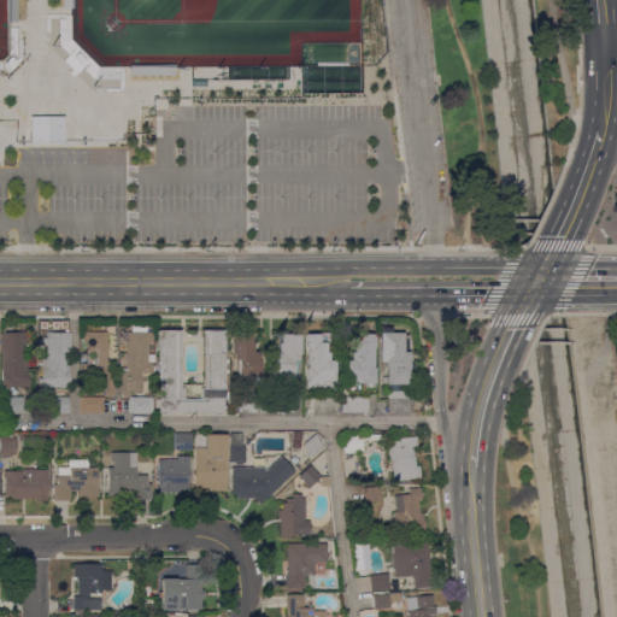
[(97,66),(69,39),(70,16),(54,15),(51,19),(56,19),(54,52),(89,88),(118,88),(119,68),(97,66)]
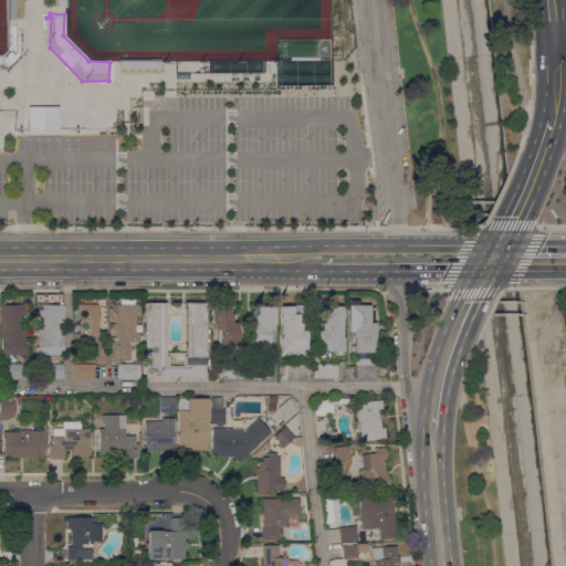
[(159,60),(159,69),(118,69),(118,60),(159,60)]
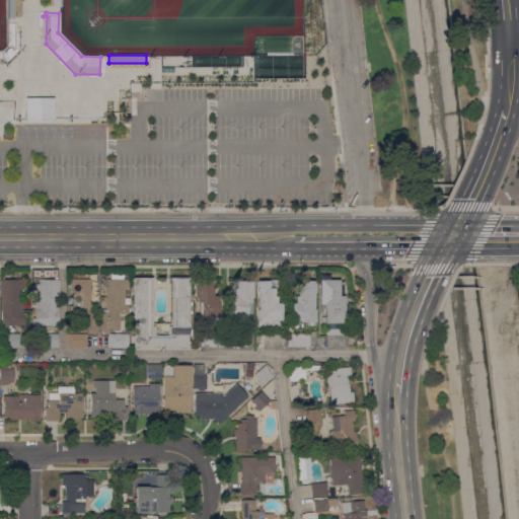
[(53,97),(23,97),(24,120),(53,120),(53,97)]
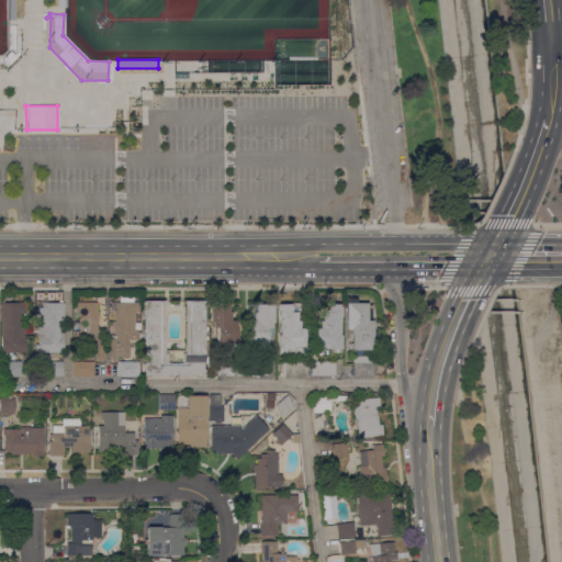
[(164,353),(167,353),(167,362),(181,362),(182,353),(184,353),(184,299),(204,299),(204,377),(144,375),(145,301),(165,301),(164,353)]
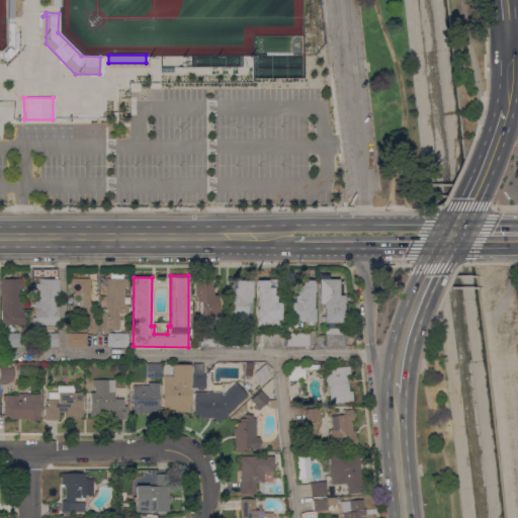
[(344,306),(348,306),(348,319),(343,319),(343,323),(334,323),(334,327),(326,327),(326,324),(324,324),(324,322),(321,322),(321,317),(324,317),(324,309),(323,309),(323,305),(320,305),(320,304),(319,304),(319,279),(322,279),(322,277),(328,277),(328,279),(338,279),(338,282),(343,282),(343,295),(344,295),(344,306)]
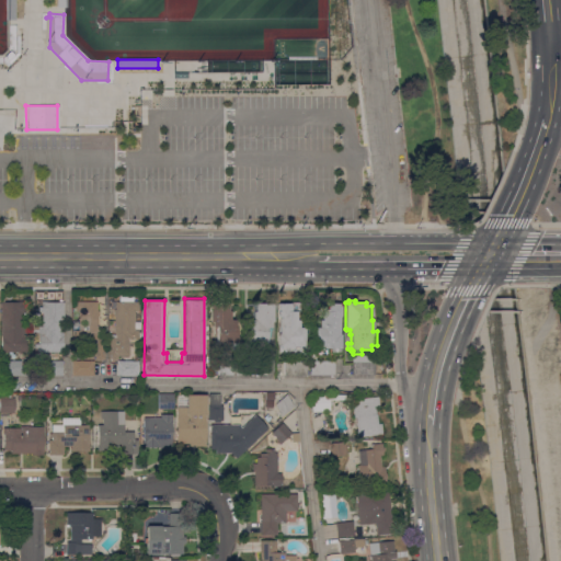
[(0,302),(10,302),(10,301),(23,301),(23,324),(22,324),(22,327),(25,327),(25,345),(27,345),(27,352),(25,352),(25,353),(1,352),(1,336),(0,336),(0,302)]
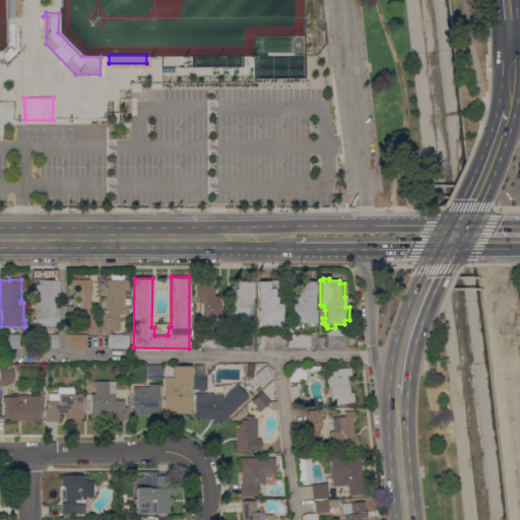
[(40,290),(39,290),(39,289),(36,289),(36,284),(39,285),(39,279),(51,279),(51,280),(59,280),(58,327),(31,326),(33,319),(37,319),(37,312),(36,312),(36,303),(40,303),(40,290)]
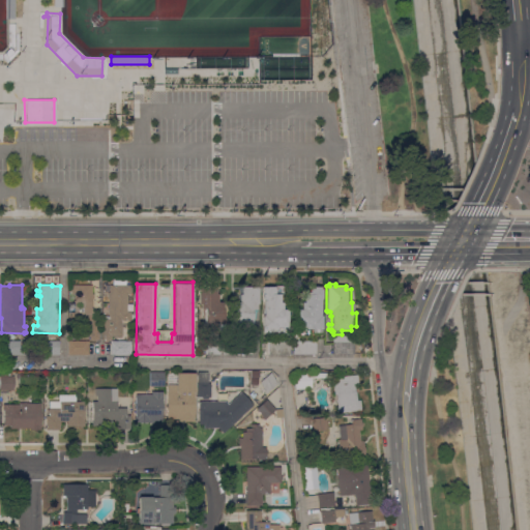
[(130,286),(129,314),(109,313),(109,285),(130,286)]
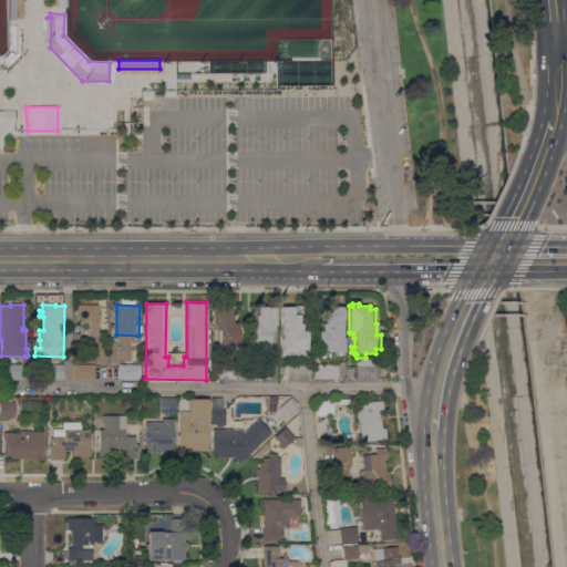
[(317,331),(322,331),(322,323),(326,325),(326,315),(327,315),(327,313),(331,313),(331,308),(336,308),(336,305),(340,305),(340,307),(344,307),(344,320),(343,320),(343,338),(344,338),(344,357),(333,357),(333,352),(327,352),(327,350),(317,350),(317,331)]
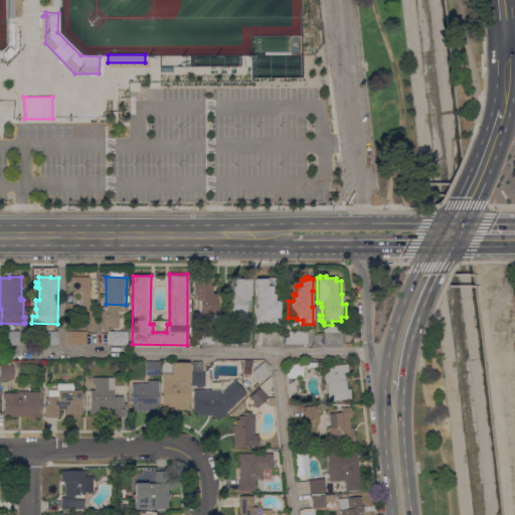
[(65,345),(66,332),(78,332),(78,327),(71,327),(72,296),(65,296),(65,286),(68,286),(68,283),(67,283),(67,278),(91,278),(90,301),(91,301),(91,304),(89,304),(89,312),(96,312),(96,330),(94,330),(94,331),(90,331),(90,330),(88,330),(88,327),(86,327),(86,345),(65,345)]
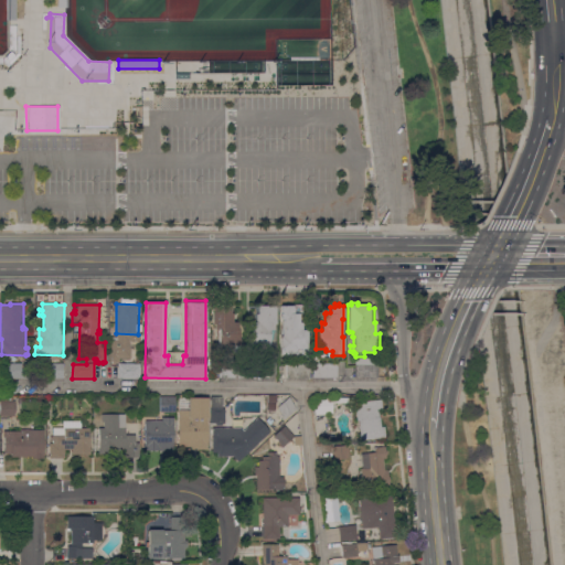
[(279,306),(291,306),(291,305),(300,305),(300,315),(299,315),(298,330),(307,330),(307,355),(286,355),(286,354),(280,354),(280,351),(279,351),(279,337),(280,337),(280,319),(279,319),(279,306)]
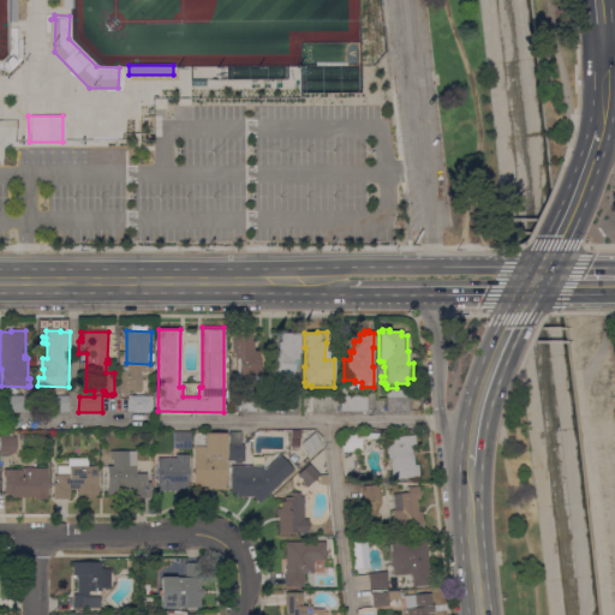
[(231,333),(250,333),(250,340),(252,340),(252,351),(260,351),(260,383),(237,383),(237,358),(233,358),(233,353),(231,353),(231,333)]
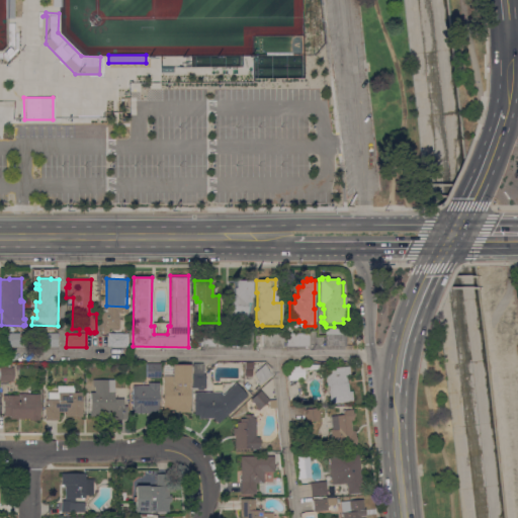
[(252,280),(252,297),(250,297),(250,303),(246,303),(246,315),(248,315),(248,323),(230,324),(230,296),(234,296),(234,280),(252,280)]
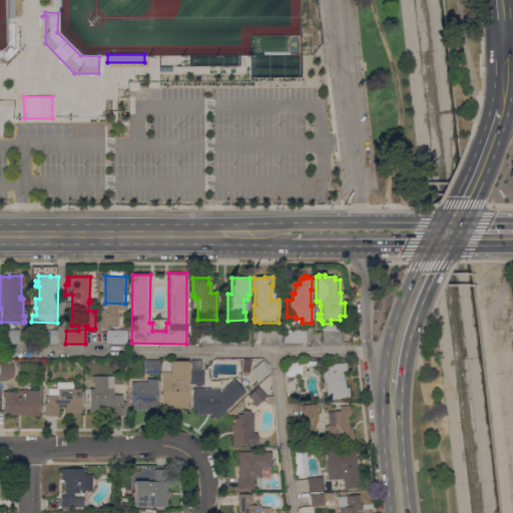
[(322,343),(322,326),(349,326),(349,334),(342,334),(342,343),(322,343)]
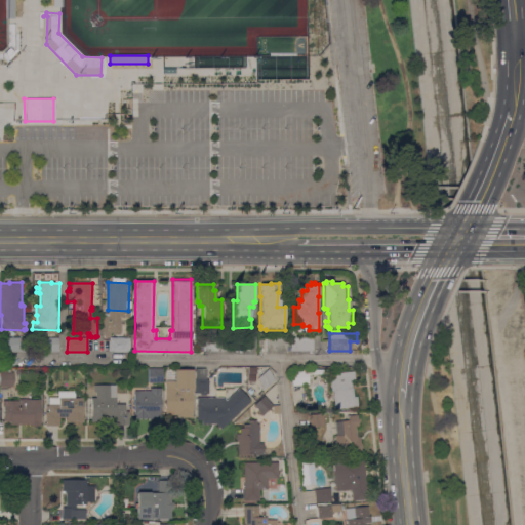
[(25,337),(25,352),(2,352),(2,338),(25,337)]
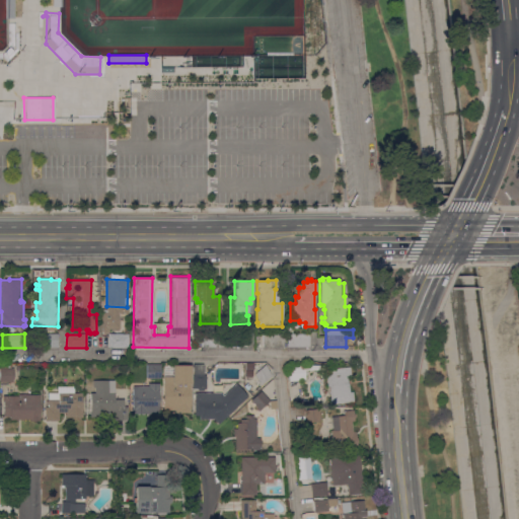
[(309,335),(309,347),(288,347),(288,335),(309,335)]
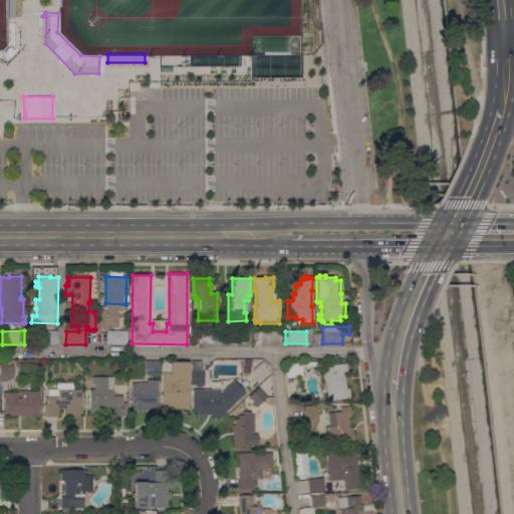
[(199,344),(199,332),(221,332),(221,344),(199,344)]
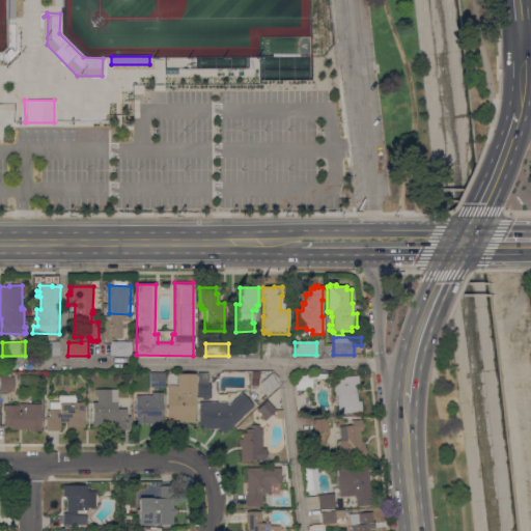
[(42,356),(42,344),(59,344),(59,356),(42,356)]
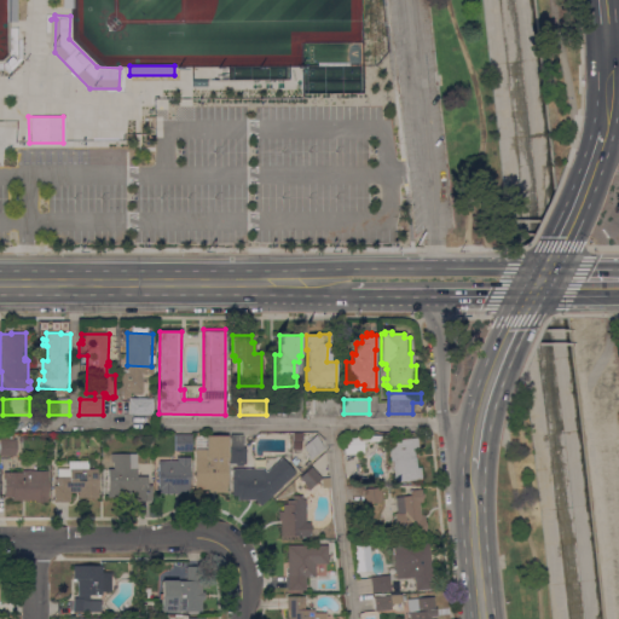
[(136,415),(136,403),(152,403),(152,415),(136,415)]
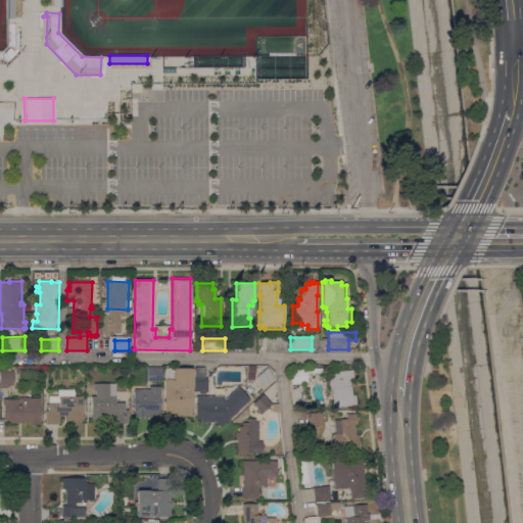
[(0,367),(11,367),(11,372),(13,372),(13,385),(0,385),(0,367)]
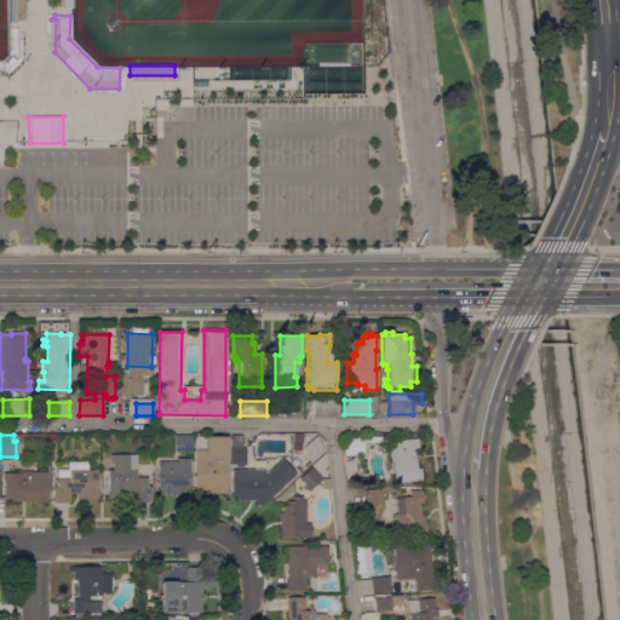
[(230,448),(231,448),(231,435),(242,435),(242,438),(244,438),(244,449),(246,449),(246,465),(244,465),(244,466),(236,466),(236,465),(230,465),(230,449),(230,448)]
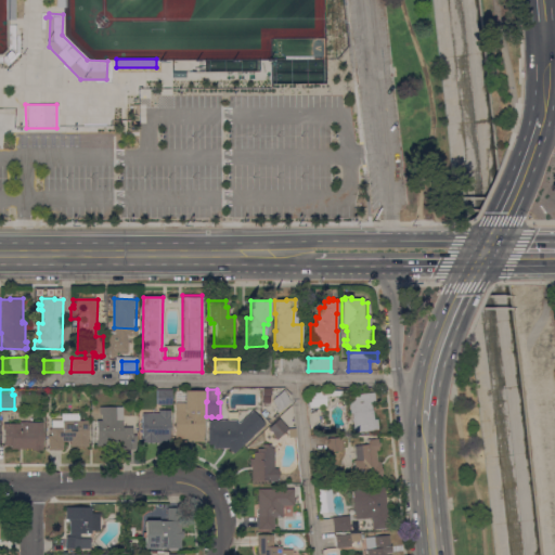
[(156,405),(157,390),(171,390),(171,405),(156,405)]
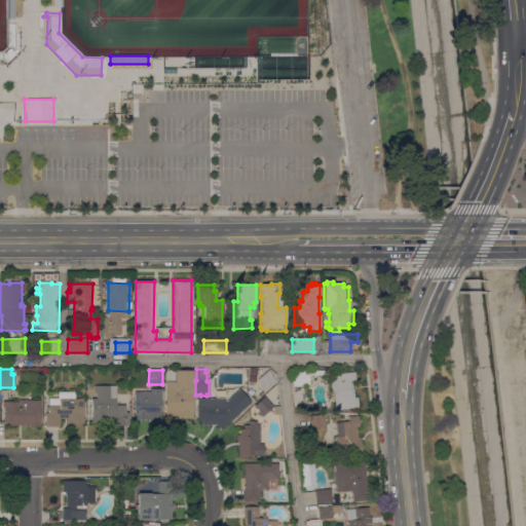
[(264,390),(258,379),(269,370),(273,378),(275,381),(264,390)]
